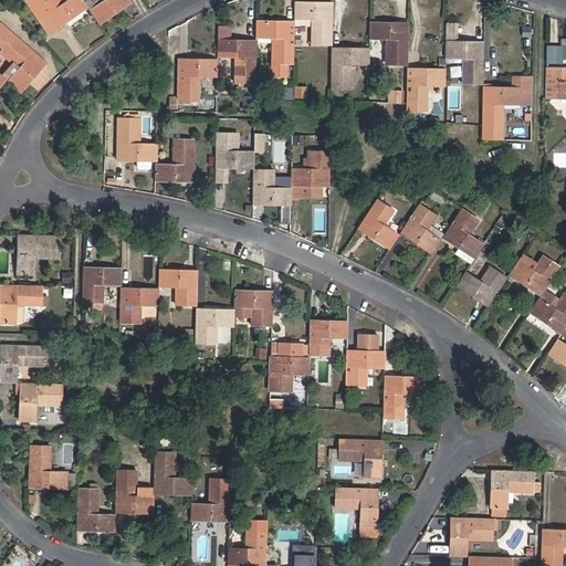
[(35,0),(24,0),(23,1),(46,34),(55,28),(35,0)]
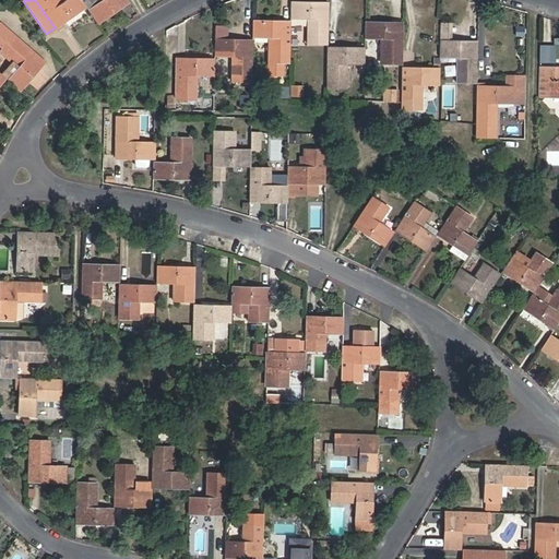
[(35,0),(55,27),(86,7),(81,0),(67,0),(63,2),(61,0),(35,0)]
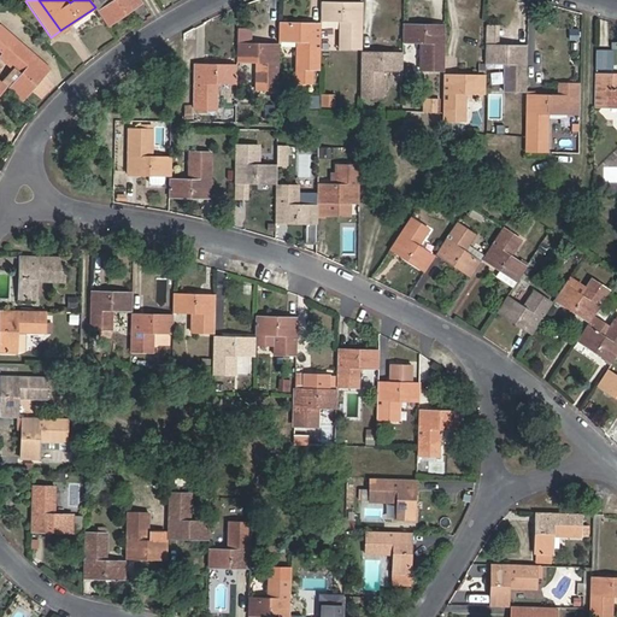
[(109,27),(144,4),(140,0),(112,0),(98,11),(109,27)]
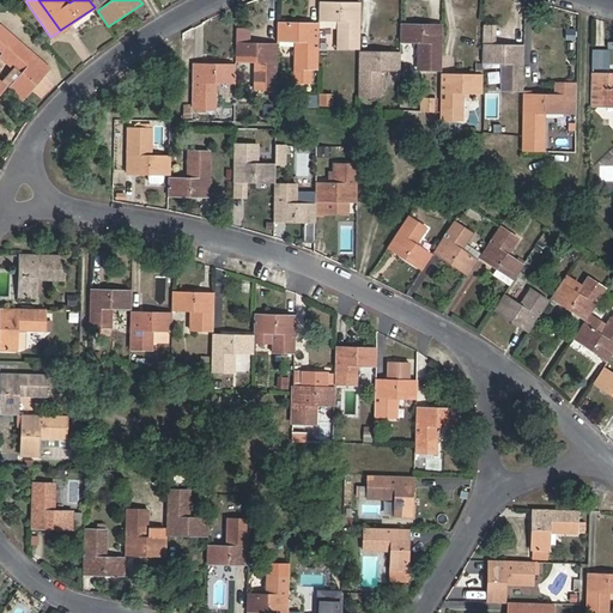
[(360,2),(319,1),(319,20),(337,22),(337,48),(359,49),(360,2)]
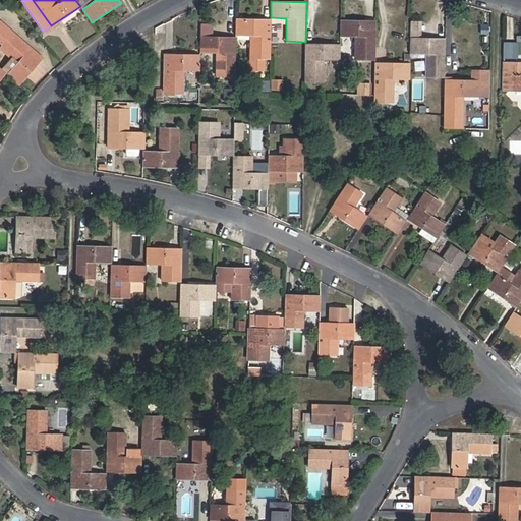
[(271,19),(235,19),(235,36),(251,36),(250,58),(270,58),(271,19)]
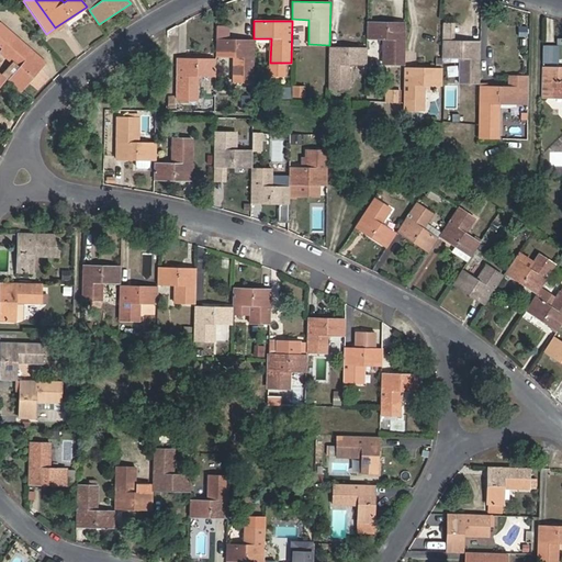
[(404,65),(405,23),(368,22),(368,38),(383,40),(383,65),(404,65)]
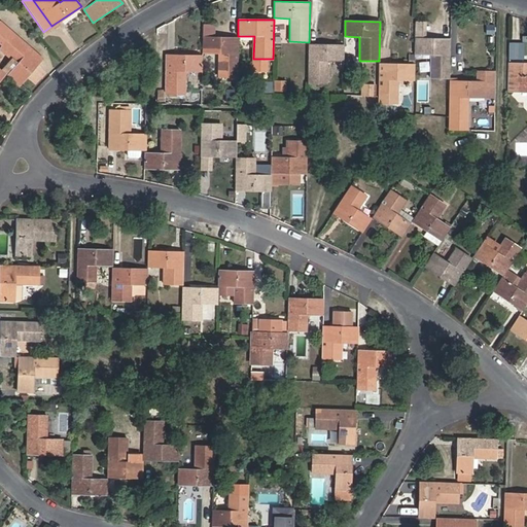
[(8,76),(20,86),(43,61),(0,22),(0,42),(3,45),(0,48),(19,65),(8,76)]
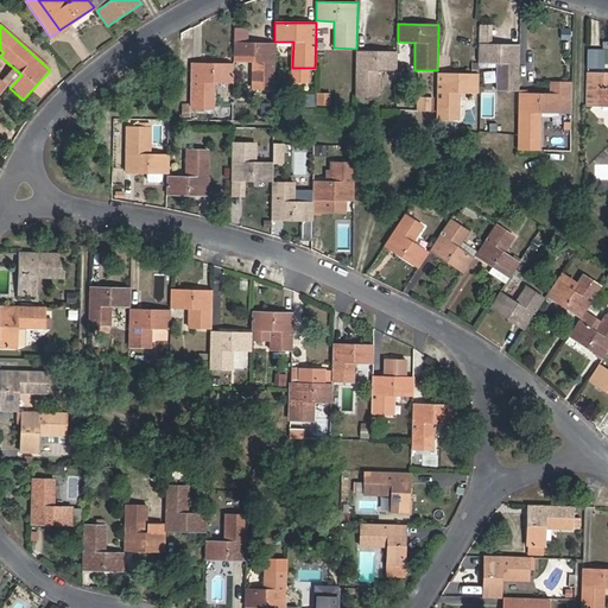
[(479,44),(494,45),(494,32),(479,31),(479,44)]
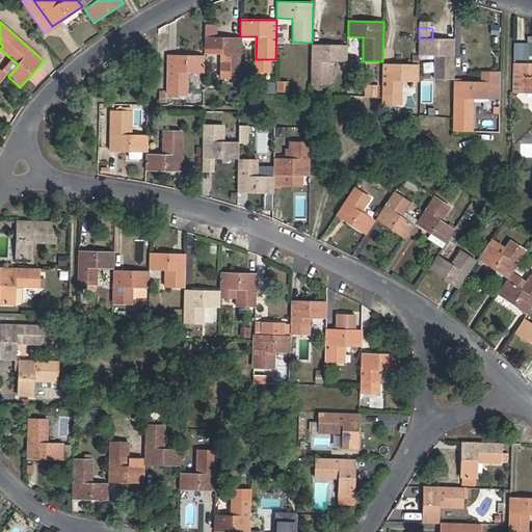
[(205,29),(205,37),(205,54),(220,54),(220,78),(239,78),(239,38),(211,37),(211,30),(205,29)]
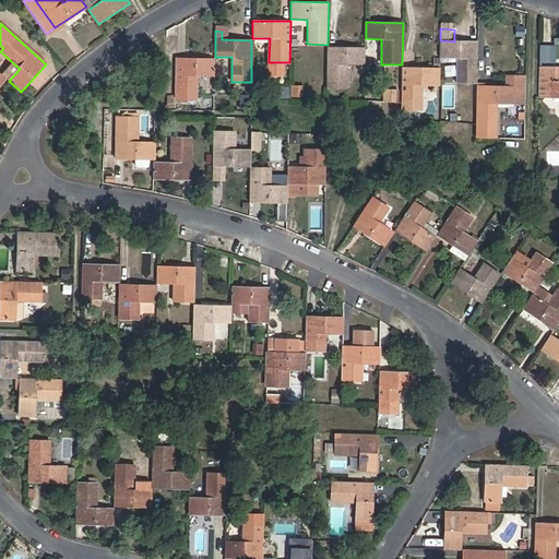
[(456,58),(456,66),(456,83),(476,84),(477,42),(474,42),(454,42),(440,40),(440,58),(456,58)]
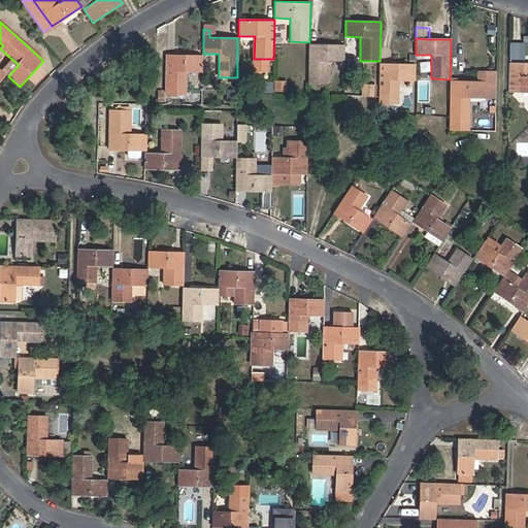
[(309,44),(308,84),(329,85),(329,61),(344,61),(344,45),(309,44)]
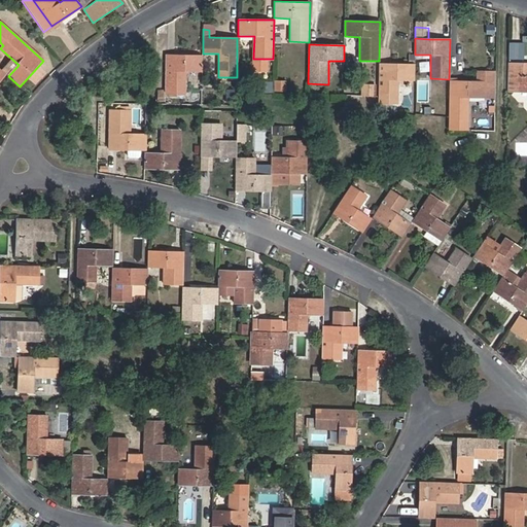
[(510,47),(510,55),(523,56),(523,47),(510,47)]
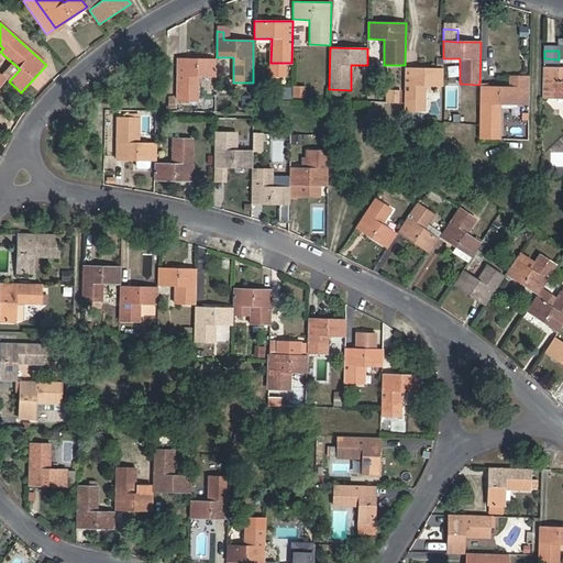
[(179,58),(178,101),(199,101),(200,76),(216,77),(217,58),(179,58)]
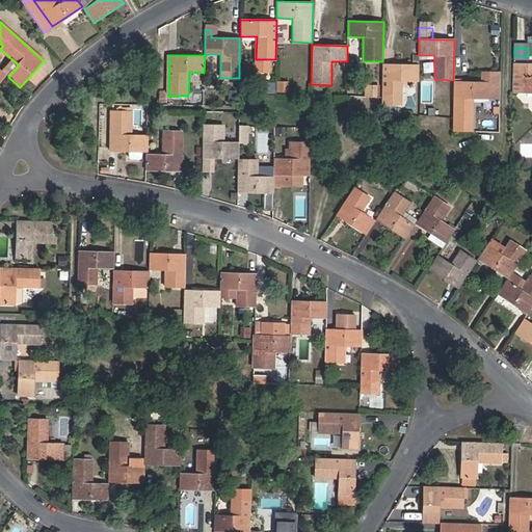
[(531,77),(527,77),(528,63),(528,56),(514,55),(513,63),(513,94),(531,94),(531,77)]
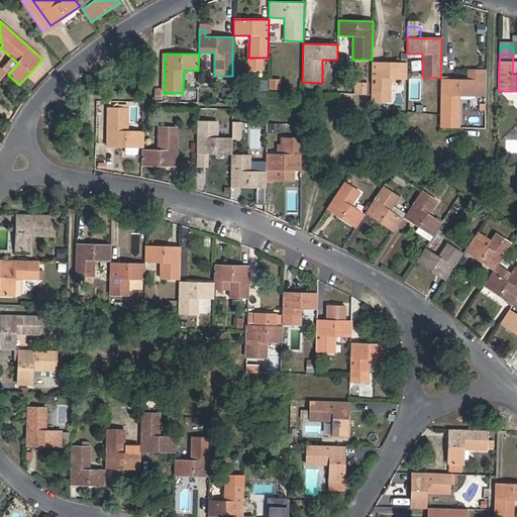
[(372,63),(372,94),(372,101),(391,102),(391,78),(406,79),(407,64),(372,63)]
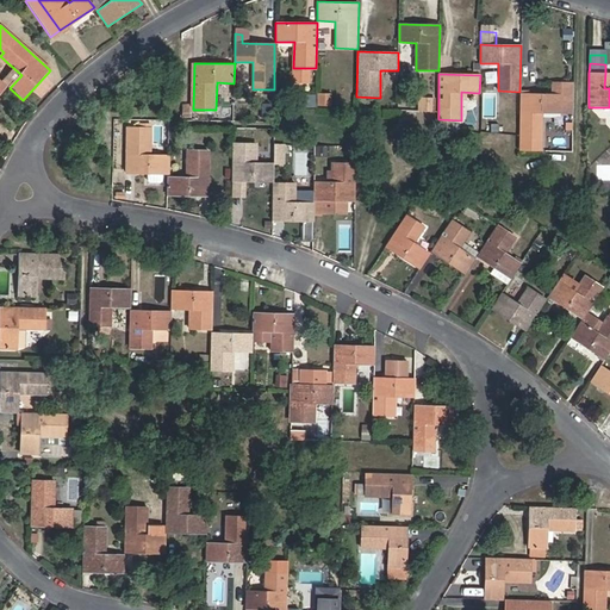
[(542,153),(542,113),(573,114),(574,82),(553,82),(553,95),(520,94),(520,132),(520,151),(542,153)]
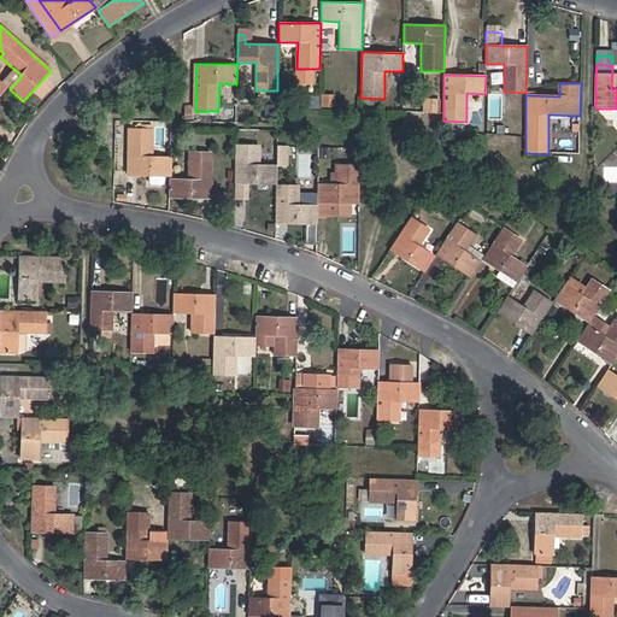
[(321,107),(336,107),(335,94),(321,94),(321,107)]
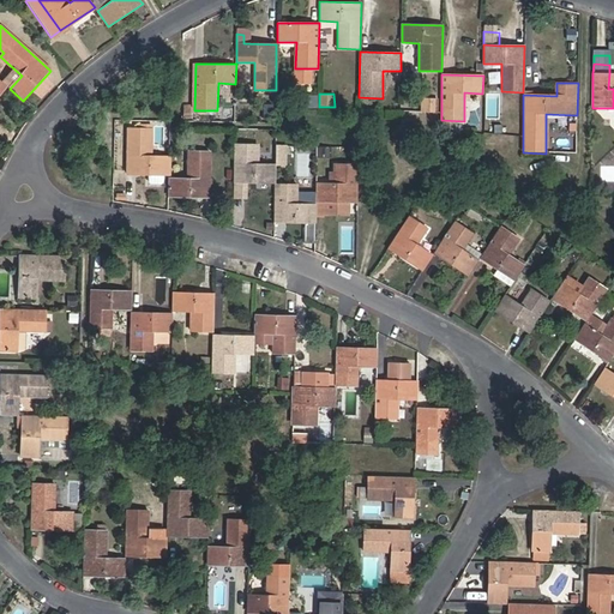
[(305,95),(305,107),(318,107),(318,95),(305,95)]
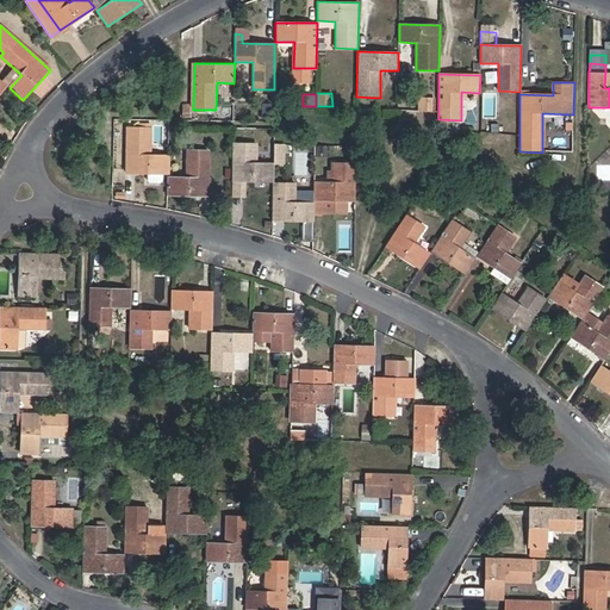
[(419,95),(418,110),(435,112),(437,98),(419,95)]
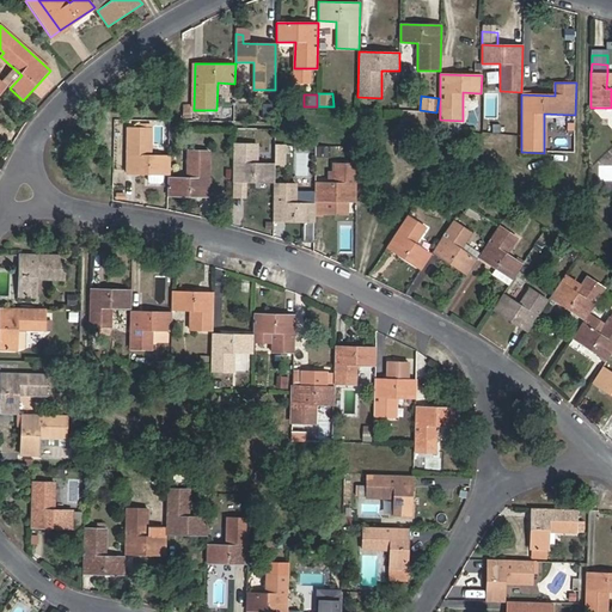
[(261,118),(271,118),(271,109),(261,109),(261,118)]
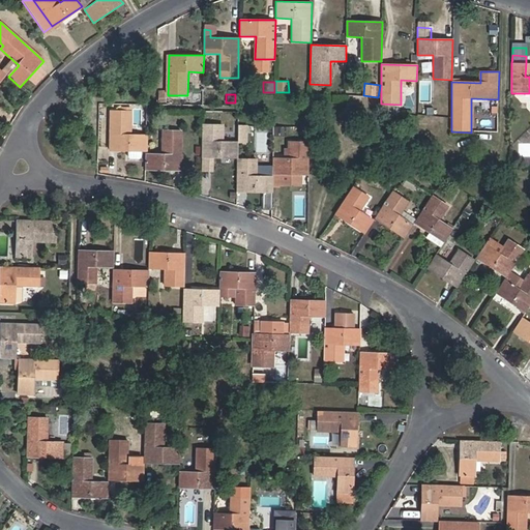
[(111,110),(110,150),(145,151),(145,135),(130,135),(130,107),(122,107),(122,111),(111,110)]
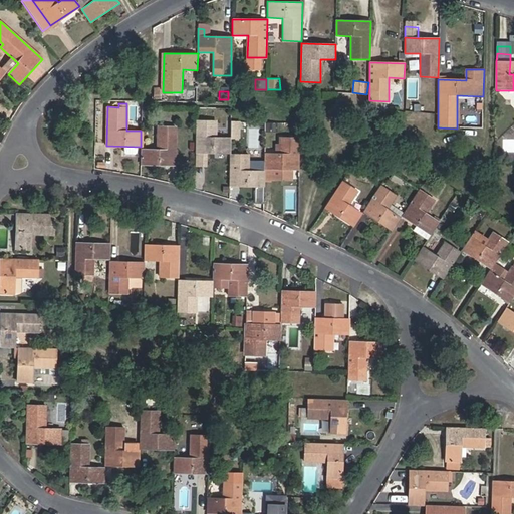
[(241,120),(231,120),(230,139),(241,139),(241,120)]
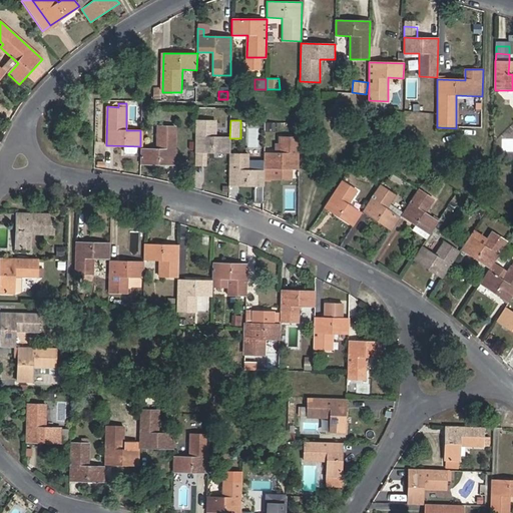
[(196,151),(208,152),(228,152),(229,137),(215,137),(215,121),(196,121),(196,151)]
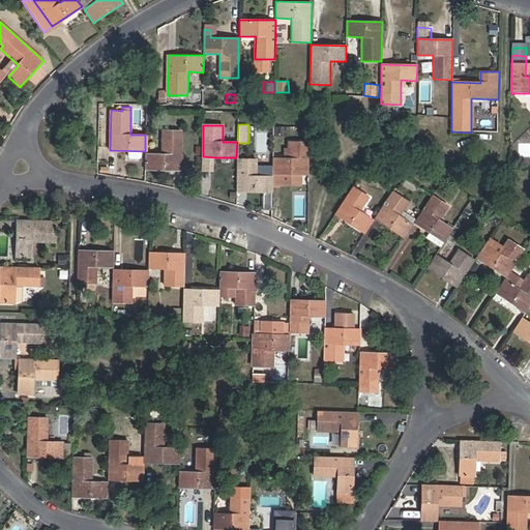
[(285,136),(285,126),(274,126),(274,136),(285,136)]
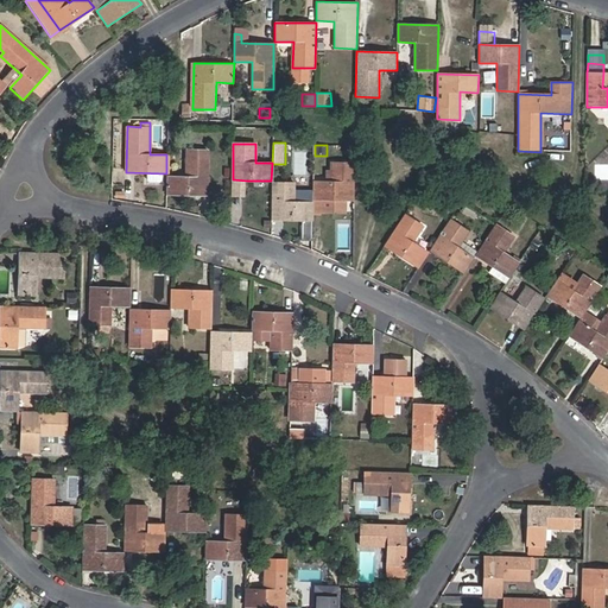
[(166,194),(208,195),(209,150),(185,149),(185,176),(166,176),(166,194)]
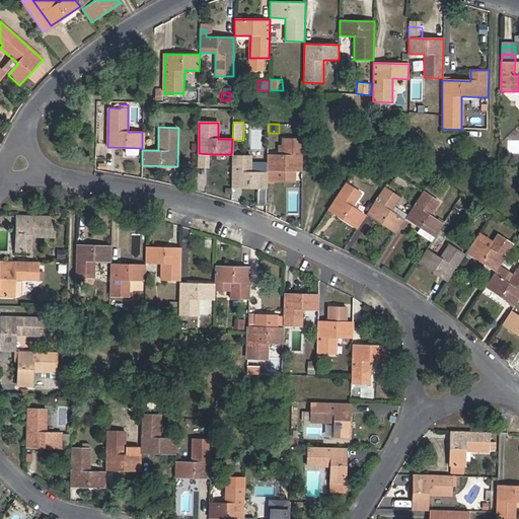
[(267,170),(301,170),(302,139),(283,138),(282,155),(267,155),(267,170)]
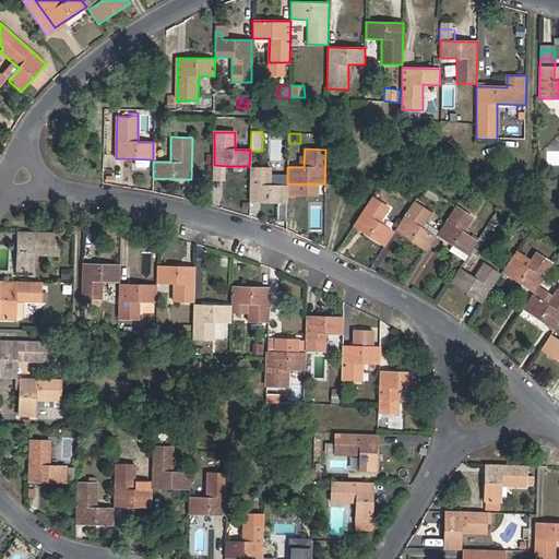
[(226,179),(227,166),(214,165),(214,178),(226,179)]
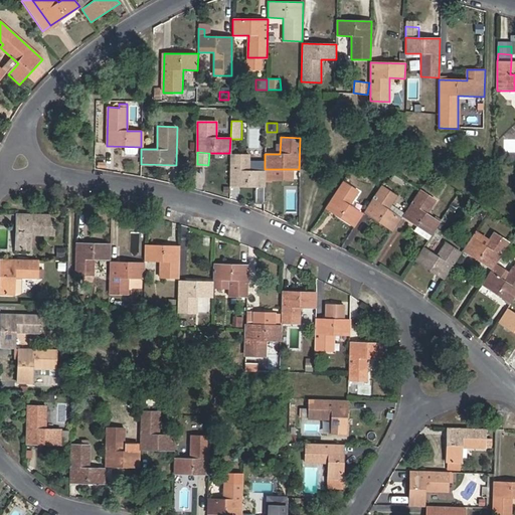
[(229,186),(264,187),(265,171),(250,171),(250,155),(229,154),(229,186)]
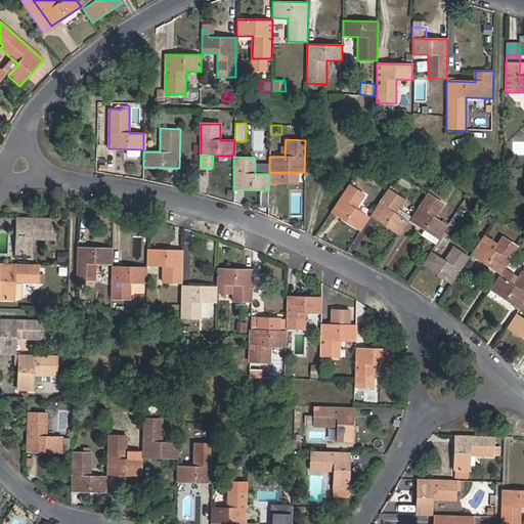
[(349,185),(332,212),(360,230),(369,217),(356,209),(364,195),(349,185)]
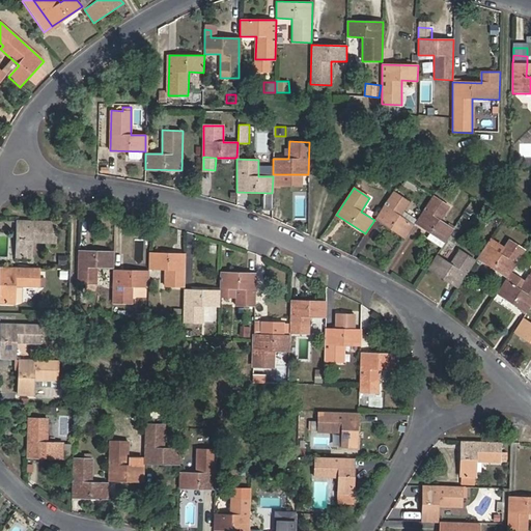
[(375,219),(406,238),(414,225),(400,217),(410,202),(393,191),(375,219)]
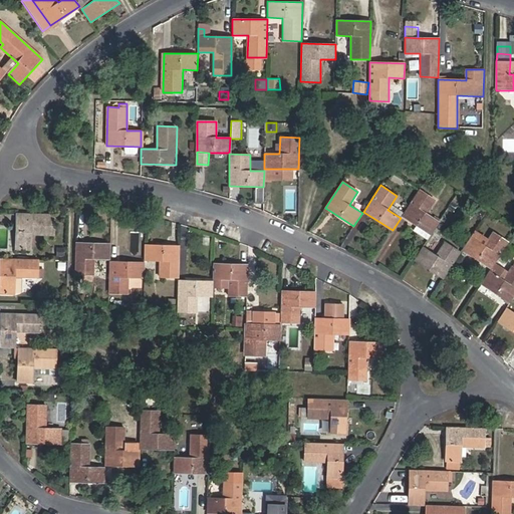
[(427,240),(431,235),(439,222),(427,214),(436,200),(419,190),(402,216),(417,226),(413,231),(427,240)]
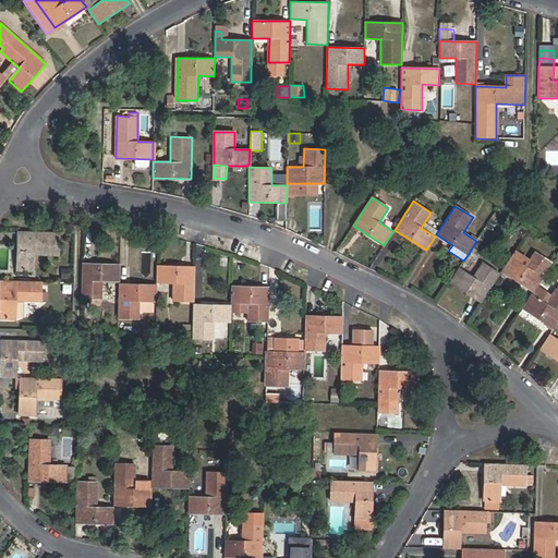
[(17,232),(16,269),(34,270),(34,254),(59,254),(59,233),(17,232)]
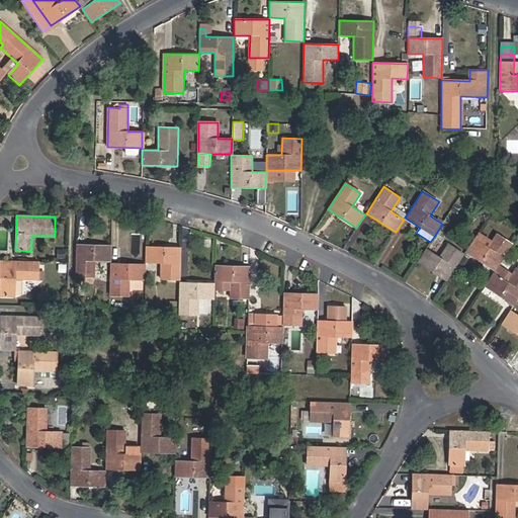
[(465,251),(495,271),(498,265),(512,245),(497,233),(487,247),(473,239),(465,251)]
